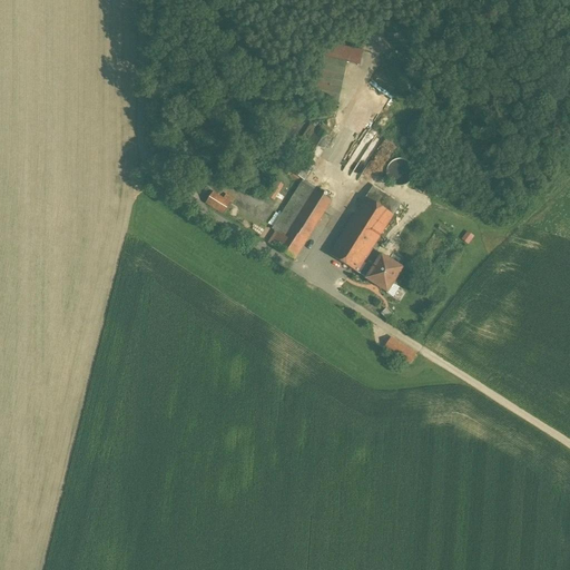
[(325,59),(320,58),(312,97),(338,102),(347,60),(360,62),(363,49),(328,42),(325,59)]
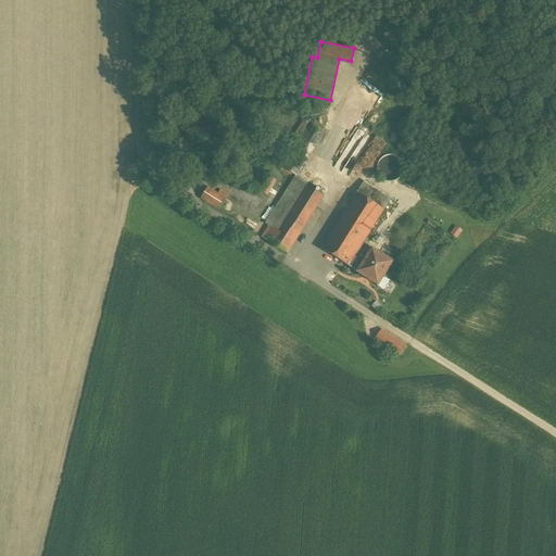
[(310,127),(283,168),(297,176),(323,136),(310,127)]
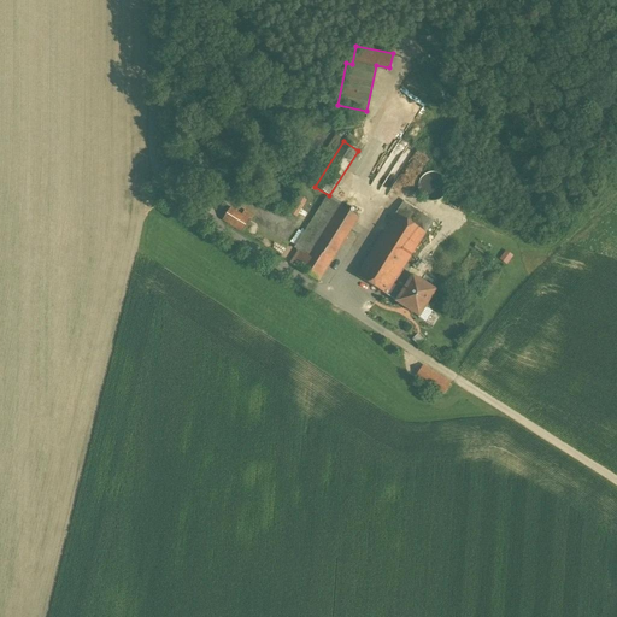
[(422,177),(421,180),(419,182),(418,184),(418,187),(418,189),(418,192),(419,194),(421,197),(423,198),(424,199),(427,201),(429,201),(432,203),(434,203),(436,201),(439,201),(441,200),(444,198),(445,197),(446,194),(447,192),(447,189),(447,187),(447,184),(446,182),(446,180),(444,177),(442,176),(440,175),(438,174),(435,172),(433,172),(430,172),(428,174),(425,175),(423,176),(422,177)]
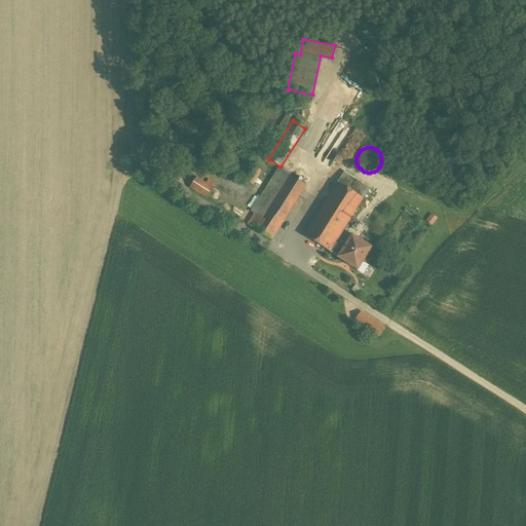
[(279,168),(252,212),(256,214),(249,225),(271,239),(306,186),(279,168)]
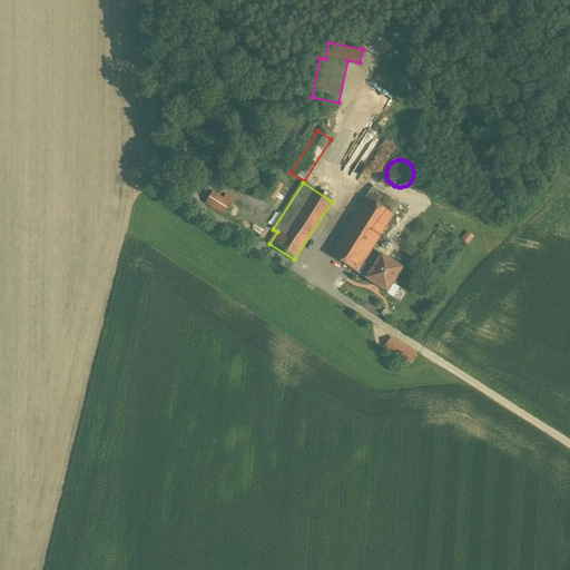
[(400,204),(372,187),(328,255),(356,273),(372,249),(400,204)]
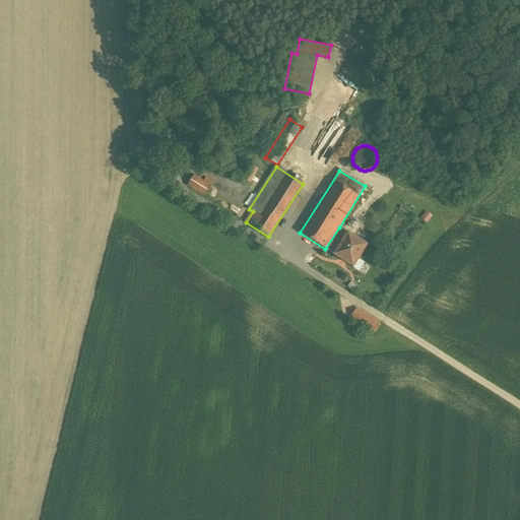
[(194,176),(188,186),(204,195),(209,186),(194,176)]
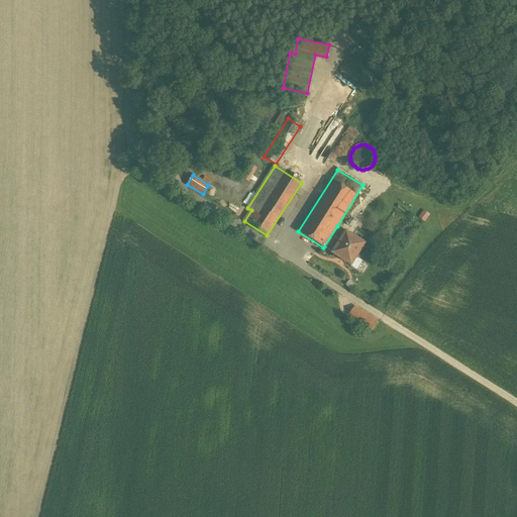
[(352,236),(337,226),(323,247),(351,265),(365,244),(359,241),(364,235),(355,230),(352,236)]
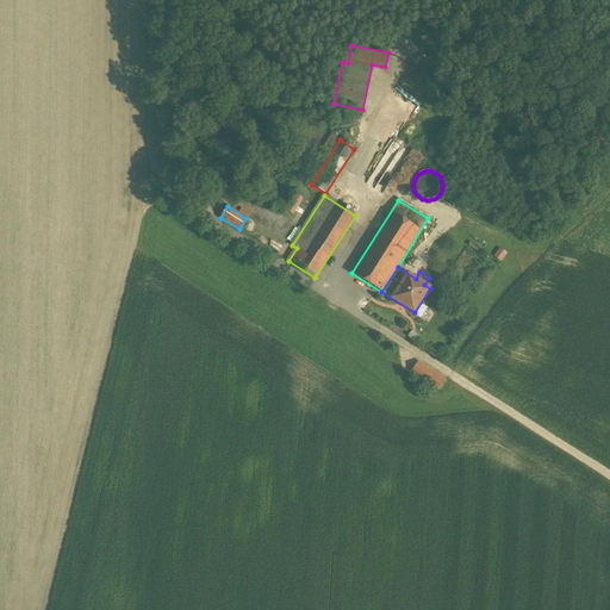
[(418,362),(411,373),(437,390),(444,379),(418,362)]
